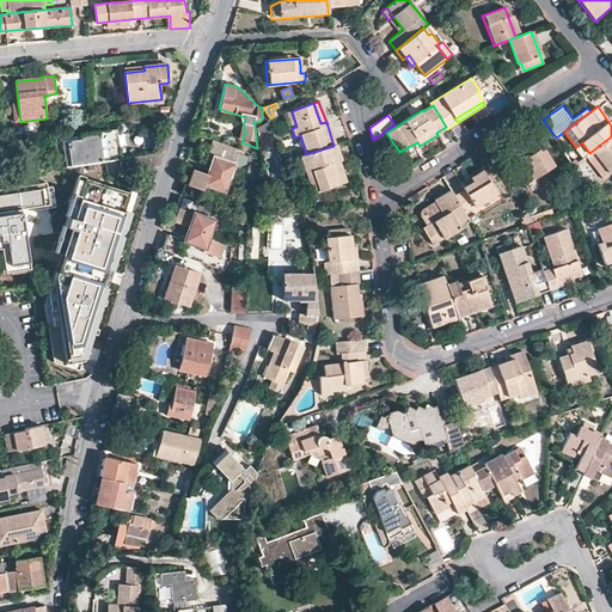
[(111,160),(122,158),(115,116),(74,120),(77,141),(62,145),(66,167),(111,160)]
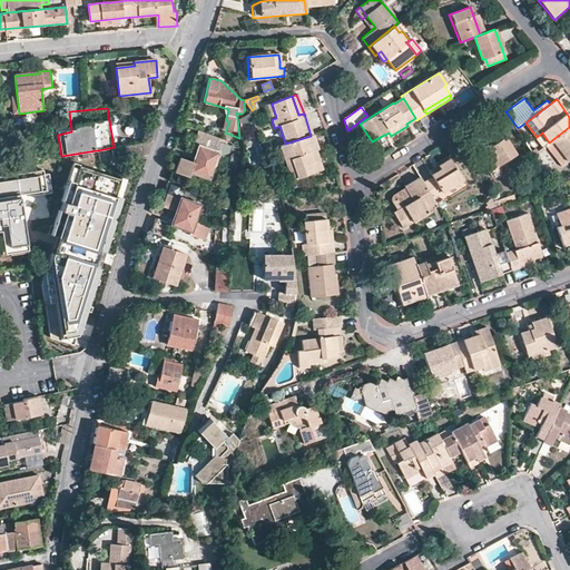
[(248,112),(238,117),(241,127),(251,123),(248,112)]
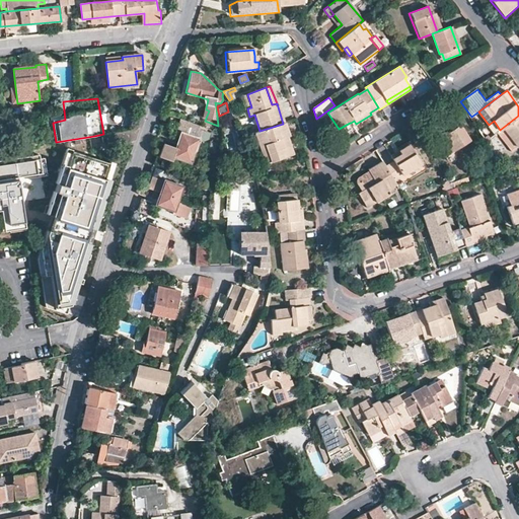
[(453,116),(439,125),(443,133),(434,140),(445,157),(468,141),(453,116)]
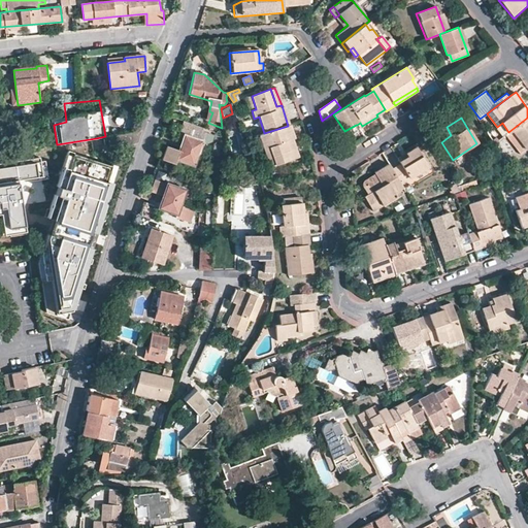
[(527,118),(508,132),(505,135),(521,155),(527,149),(527,118)]
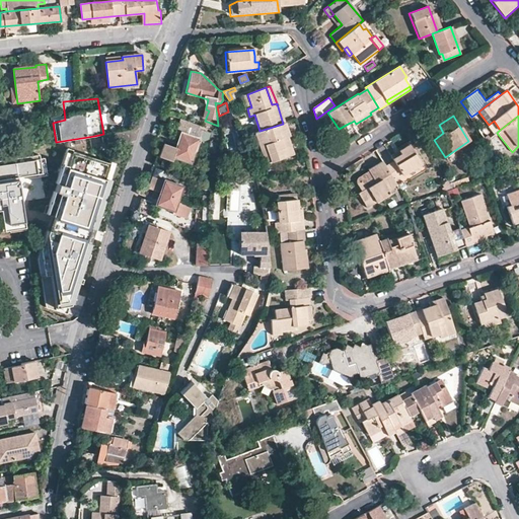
[(183,122),(168,117),(165,126),(180,131),(183,122)]
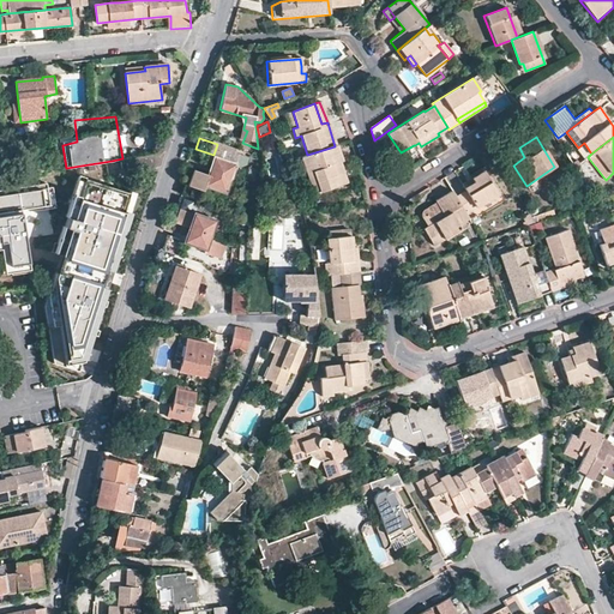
[(578,148),(585,158),(588,157),(591,154),(584,143),(578,148)]
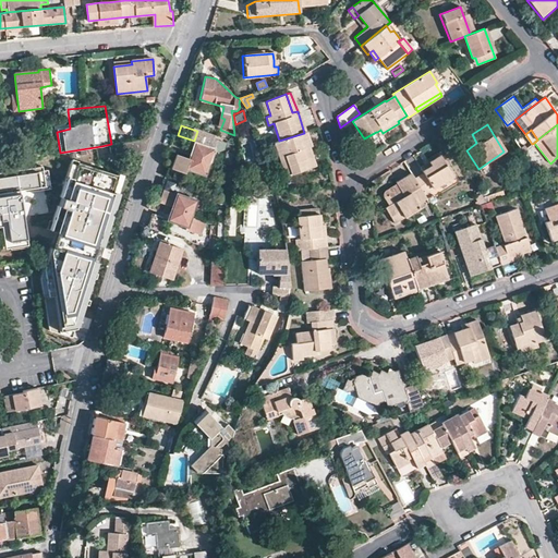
[(310,146),(304,133),(279,141),(273,144),(277,158),(281,156),(288,174),(313,167),(307,148),(310,146)]
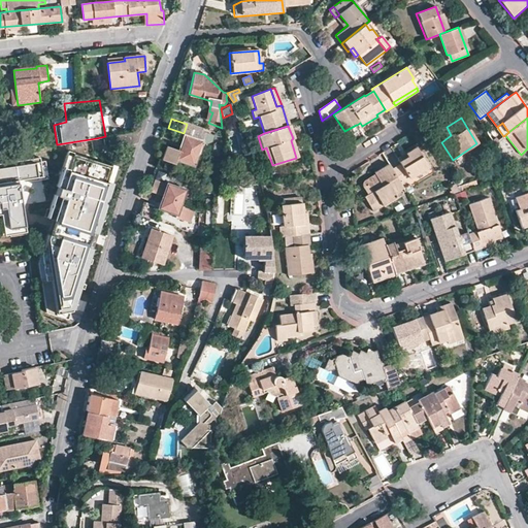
[(243,133),(245,139),(256,135),(254,129),(243,133)]
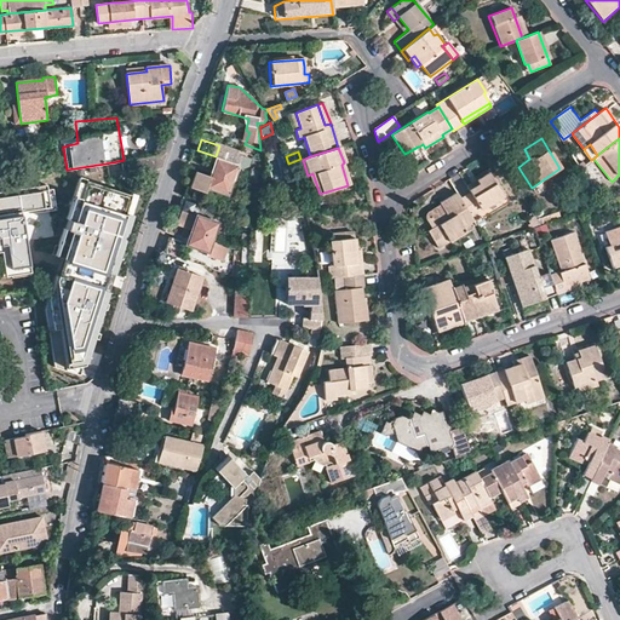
[(253,161),(233,155),(229,164),(239,167),(251,171),(252,167),(253,161)]
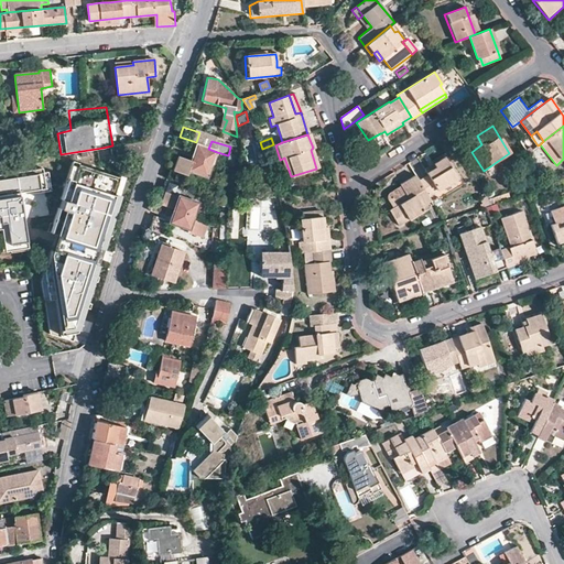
[(525,150),(528,153),(537,147),(534,144),(525,150)]
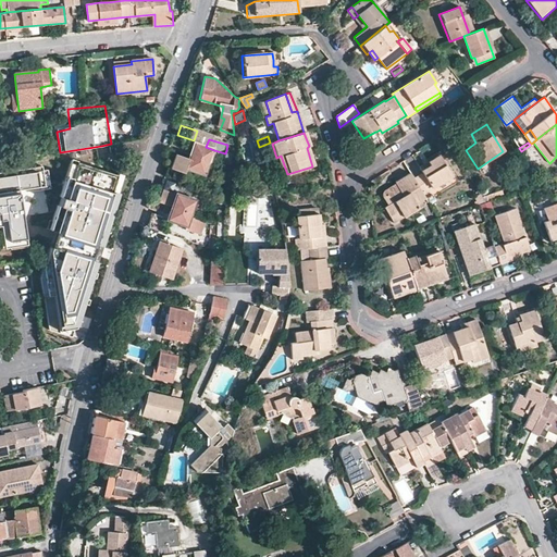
[(31,147),(33,157),(44,156),(48,155),(54,153),(53,145),(48,146),(48,145),(31,147)]
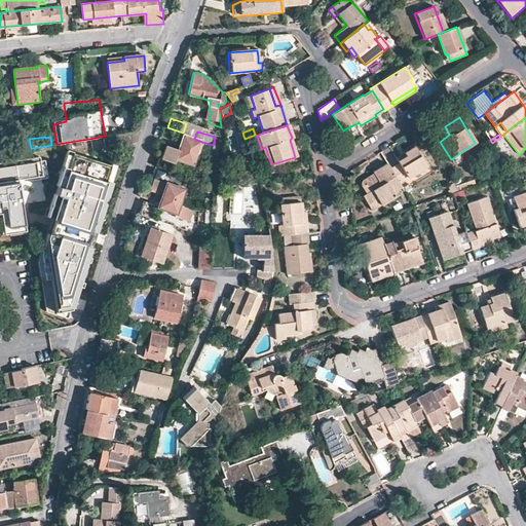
[(199,153),(202,142),(194,139),(189,137),(185,148),(199,153)]
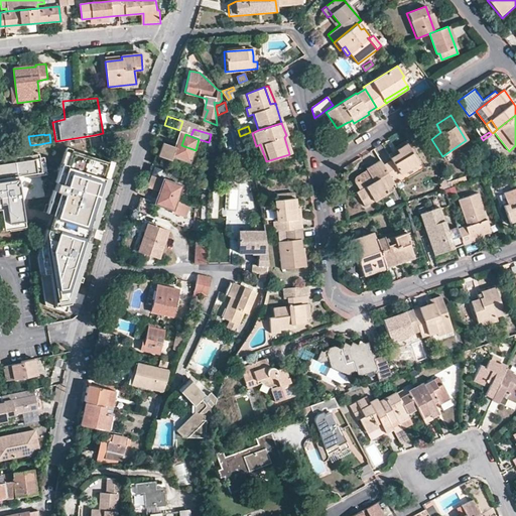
[(210,139),(209,142),(207,148),(215,151),(217,142),(210,139)]
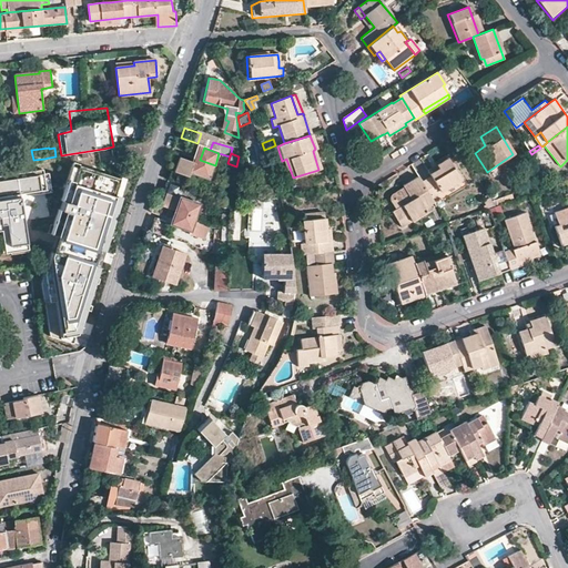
[(195,162),(179,156),(174,171),(171,170),(169,179),(184,184),(188,175),(190,176),(191,173),(195,174),(211,180),(215,165),(200,160),(195,159),(195,162)]
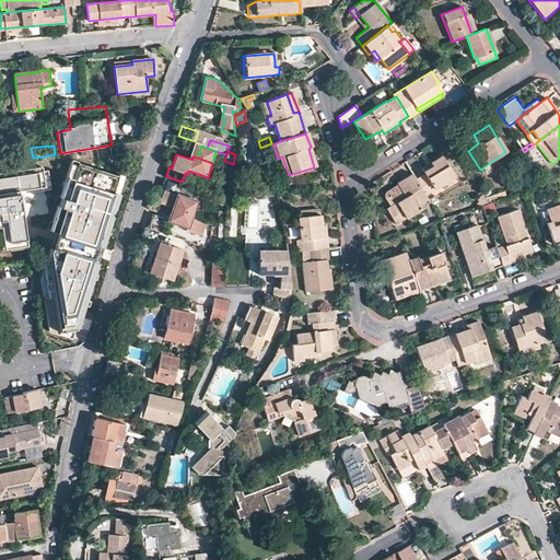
[(33,158),(32,158),(33,166),(45,164),(44,156),(33,158)]
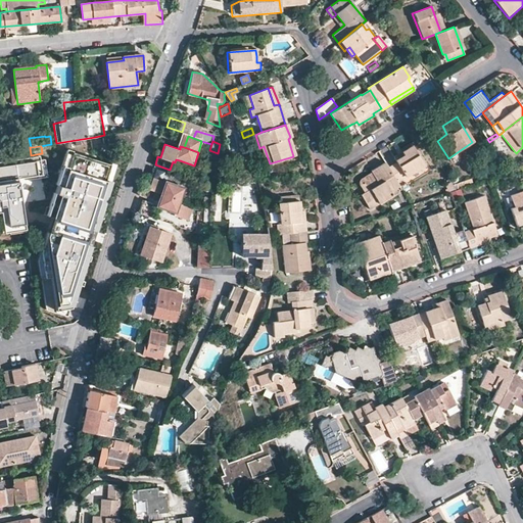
[(266,164),(270,163),(264,146),(259,148),(266,164)]
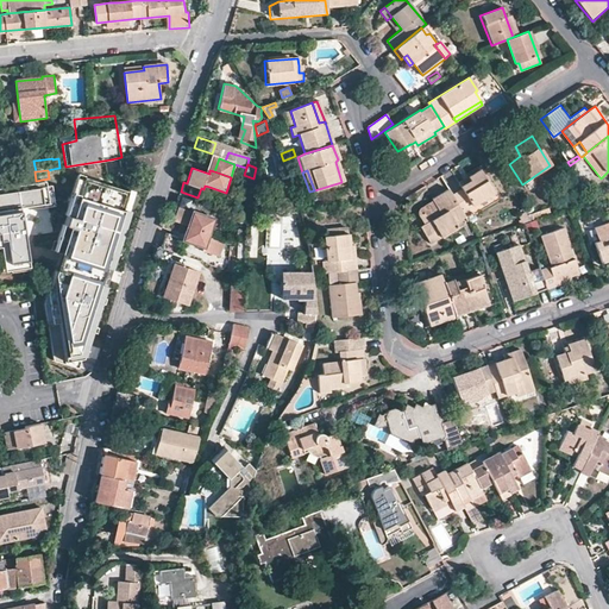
[(452,196),(462,212),(493,192),(481,171),(469,179),(471,181),(462,188),(463,190),(452,196)]
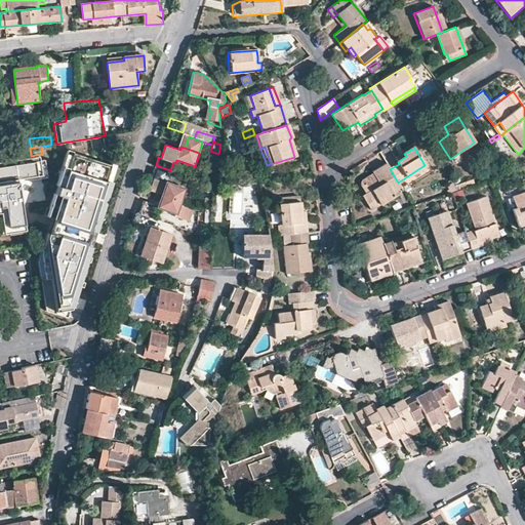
[(115,167),(68,152),(47,216),(54,223),(41,264),(48,312),(69,318),(115,167)]
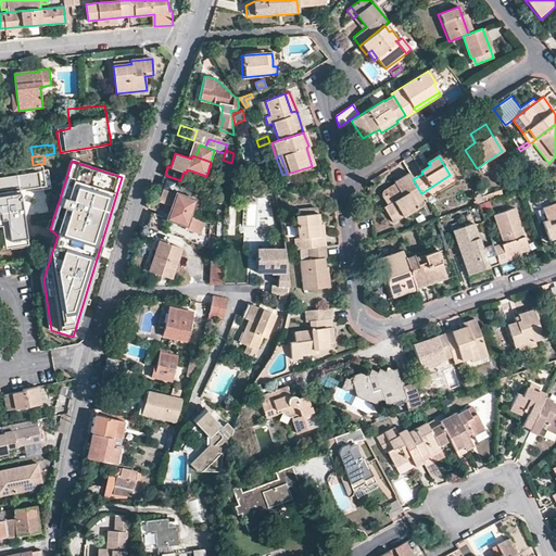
[(419,167),(421,172),(430,165),(428,163),(419,167)]
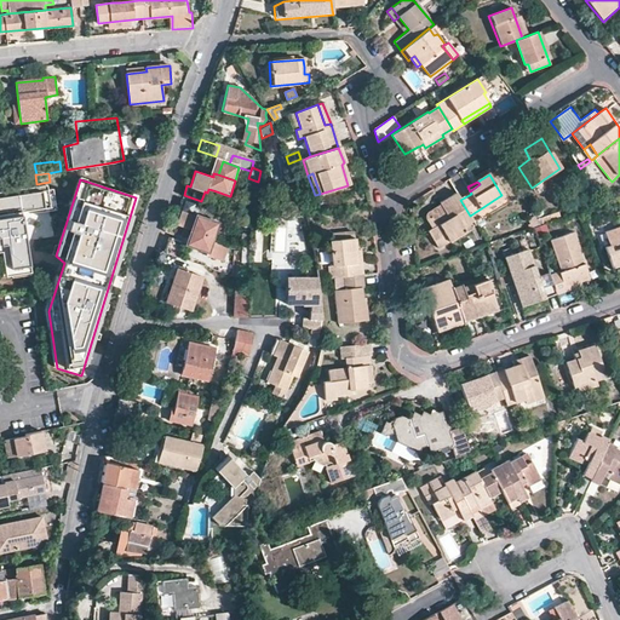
[(47,193),(0,200),(0,257),(6,291),(39,285),(32,248),(56,244),(47,193)]
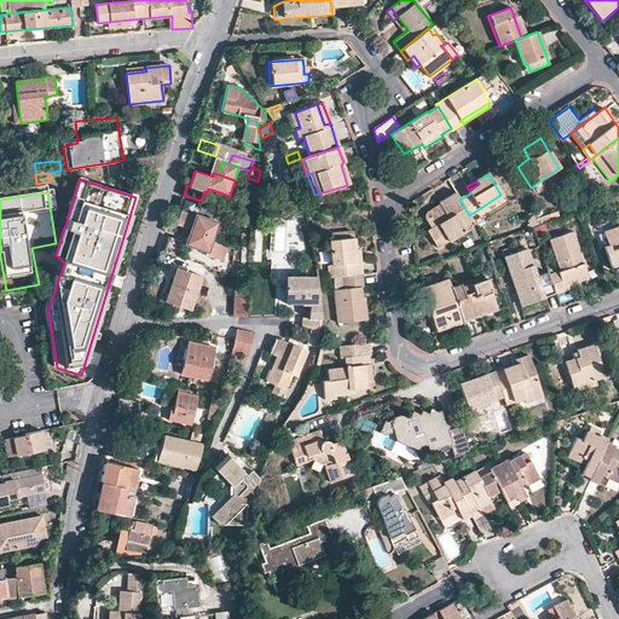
[(440,204),(428,213),(431,217),(426,220),(431,229),(427,232),(433,242),(444,236),(449,242),(466,232),(462,227),(473,221),(469,215),(460,200),(456,194),(439,203),(440,204)]
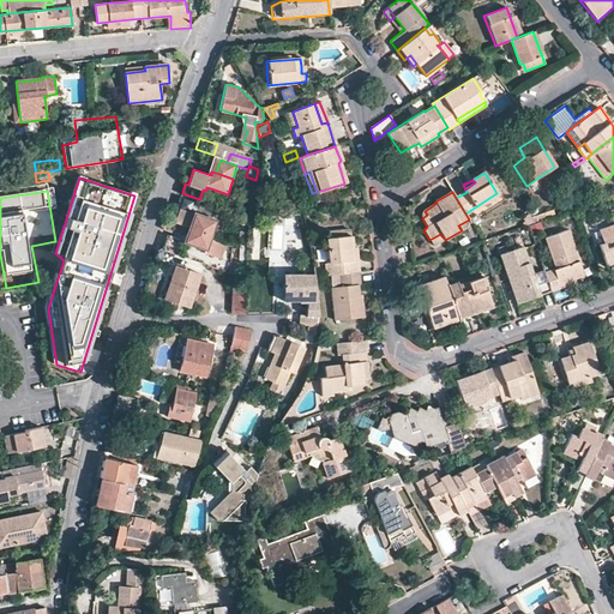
[(217,221),(194,212),(199,199),(182,193),(179,204),(178,208),(180,209),(175,222),(198,230),(212,235),(217,221)]
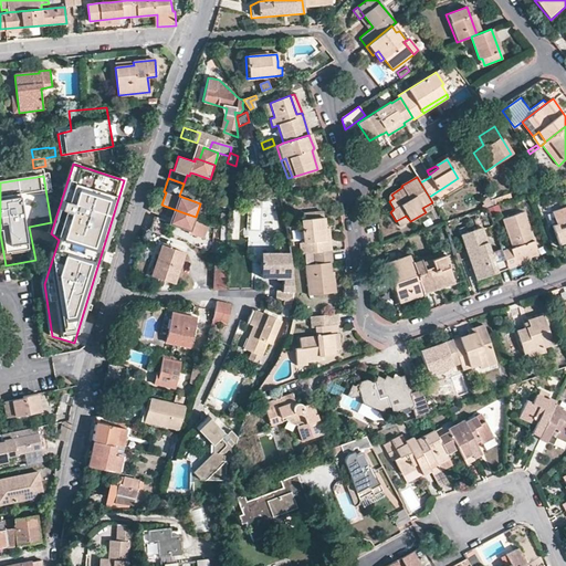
[(536,181),(538,189),(547,186),(545,179),(536,181)]
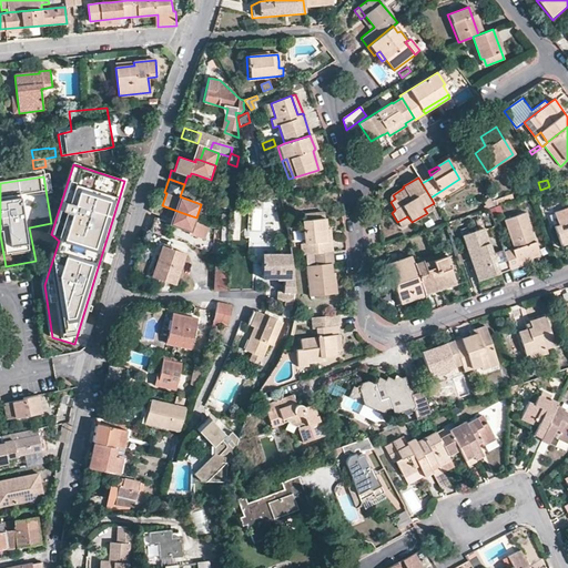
[(567,208),(554,214),(557,225),(554,227),(559,246),(567,243),(567,208)]
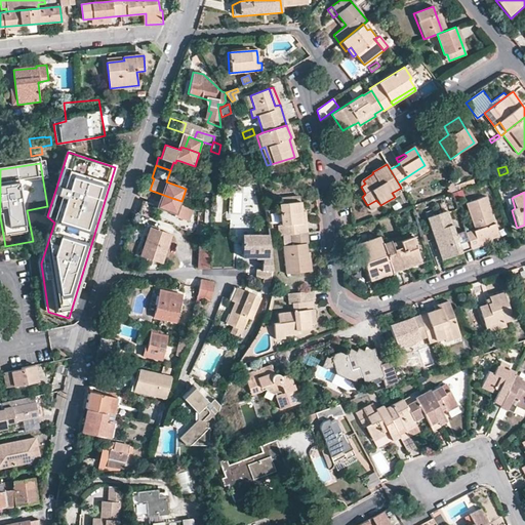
[(165,209),(177,213),(182,201),(169,197),(165,209)]
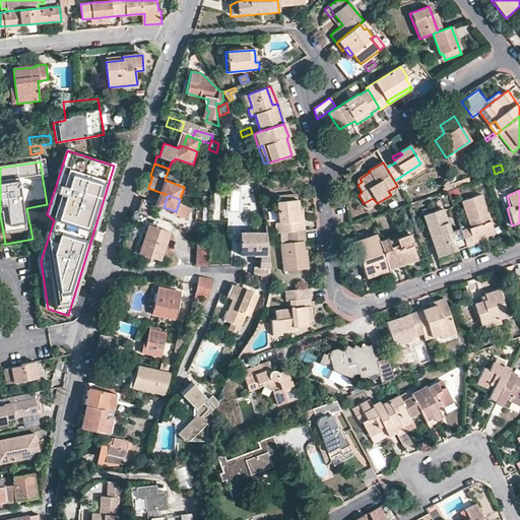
[(460,232),(466,247),(474,245),(472,241),(486,236),(494,234),(480,195),(462,202),(470,228),(460,232)]
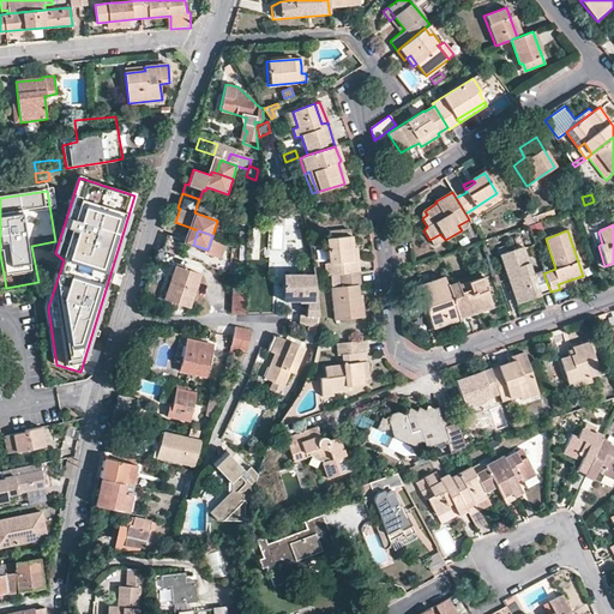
[(188,242),(162,234),(158,248),(184,256),(188,242)]
